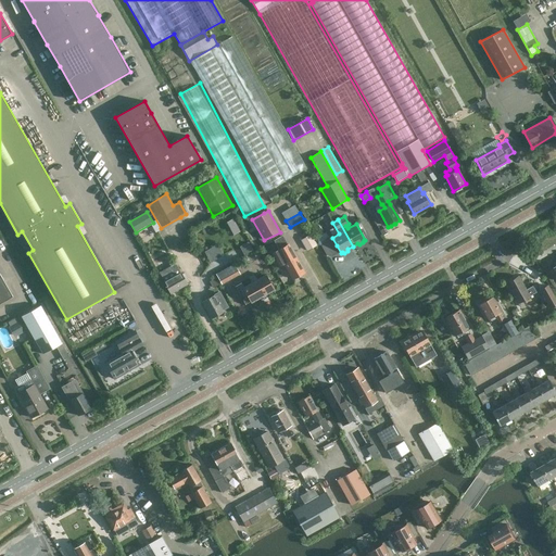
[(301,240),(306,250),(315,244),(310,235),(301,240)]
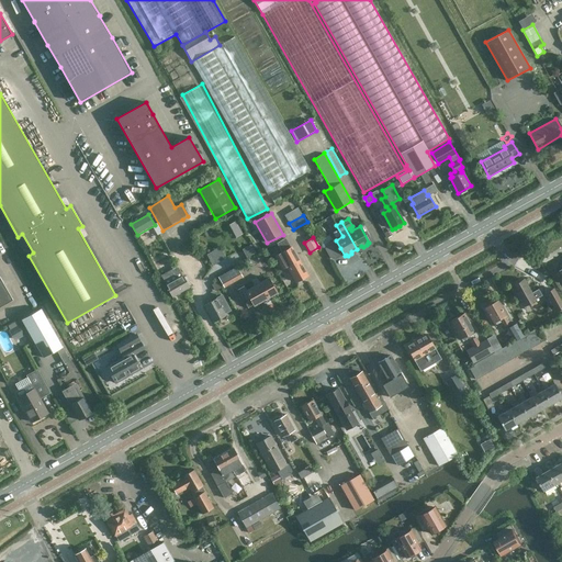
[(291,247),(285,238),(276,244),(281,253),(274,257),(282,269),(287,267),(296,282),(298,281),(299,282),(302,280),(303,278),(307,276),(298,259),(295,255),(291,247)]
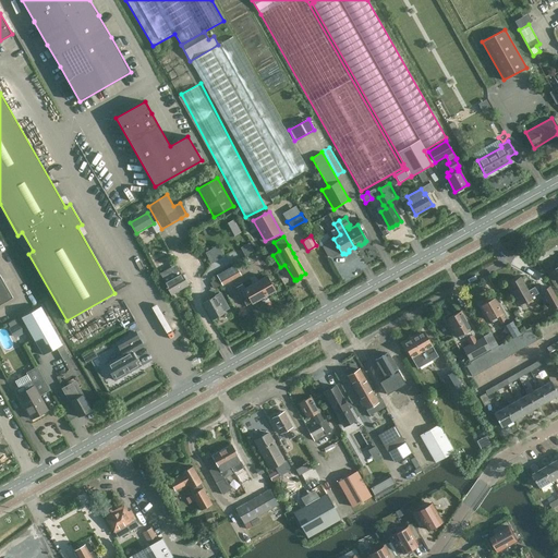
[(250,243),(241,249),(245,256),(254,252),(250,243)]
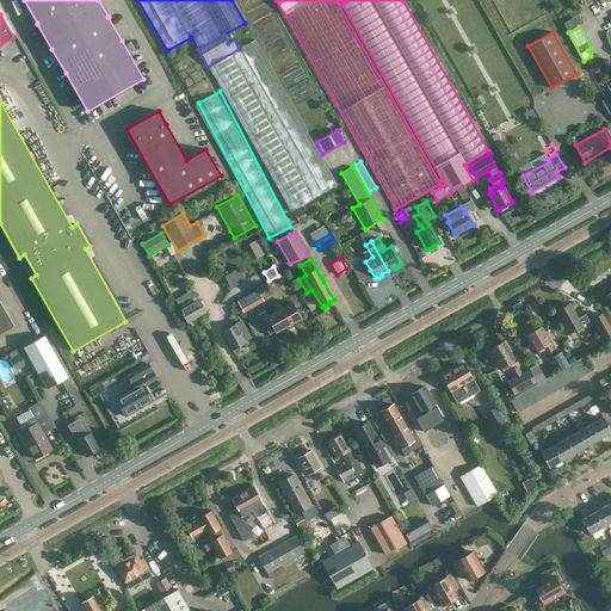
[(241,267),(226,275),(232,287),(247,279),(241,267)]
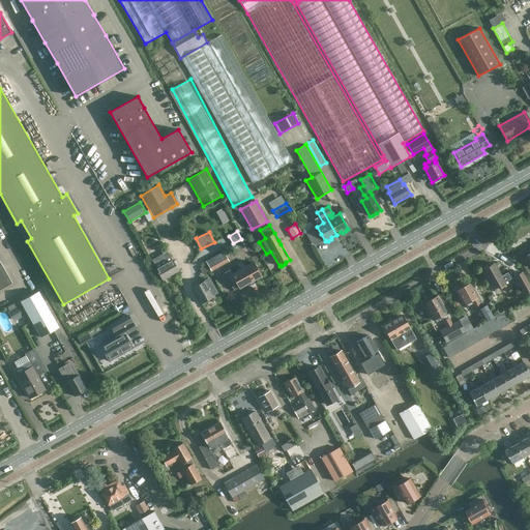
[(163,280),(178,271),(167,252),(152,260),(157,268),(156,269),(163,280)]
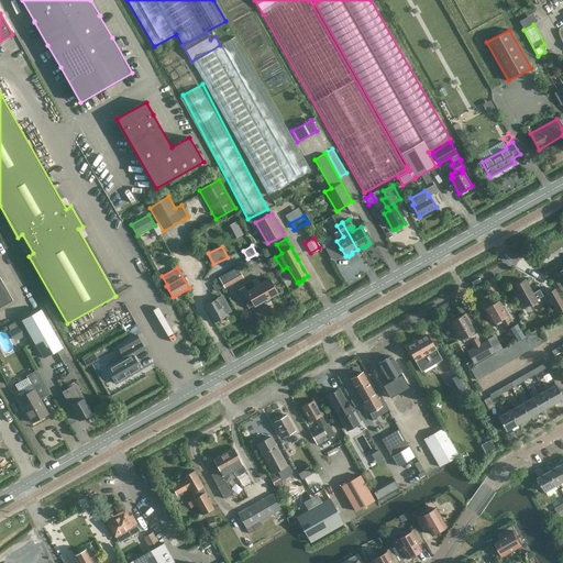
[(219,278),(224,287),(241,277),(236,268),(219,278)]
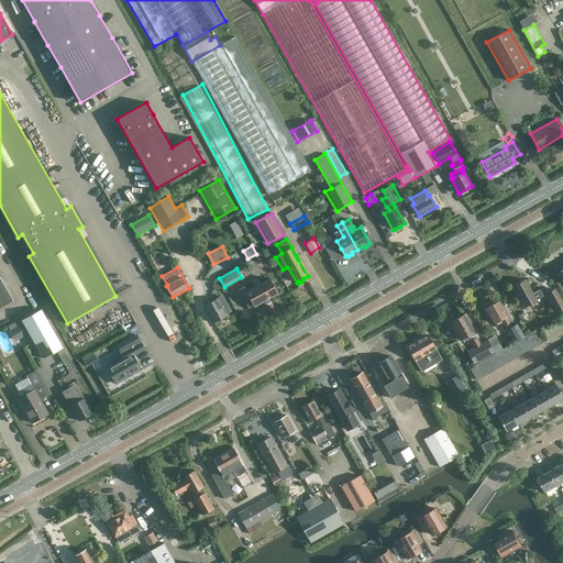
[(0,277),(0,307),(13,300),(0,277)]
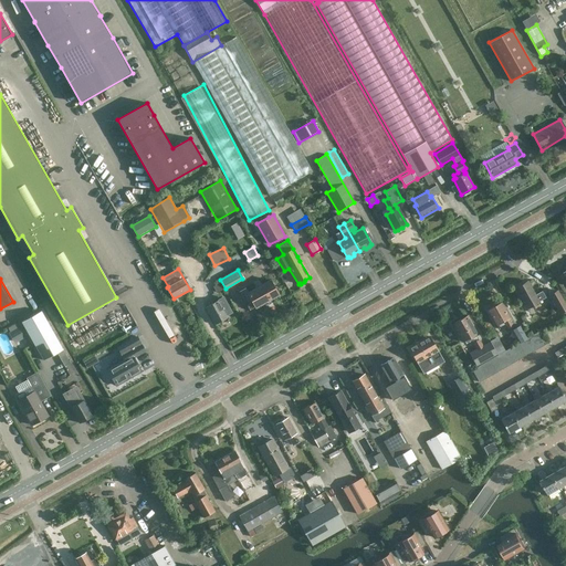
[(279,295),(270,280),(248,292),(245,289),(240,292),(250,310),(254,306),(255,308),(279,295)]
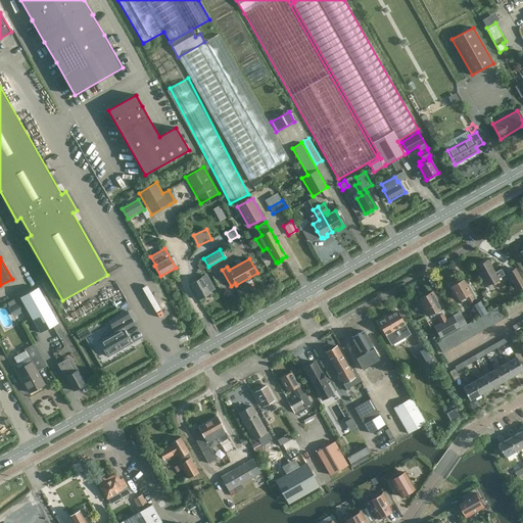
[(498,278),(504,275),(501,269),(494,272),(487,259),(476,267),(486,286),(498,279),(498,278)]
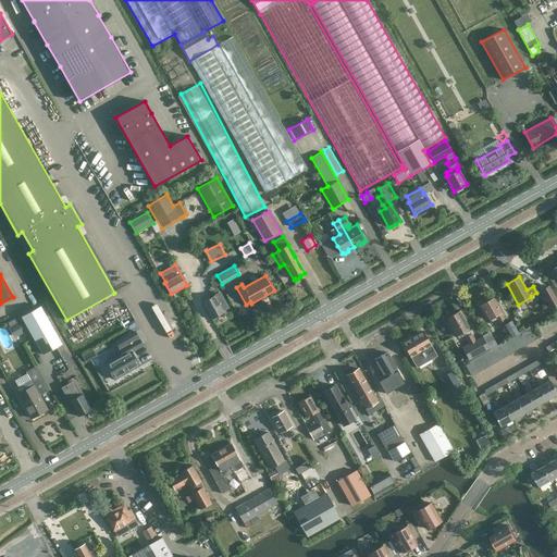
[(217,279),(210,283),(213,288),(220,285),(217,279)]
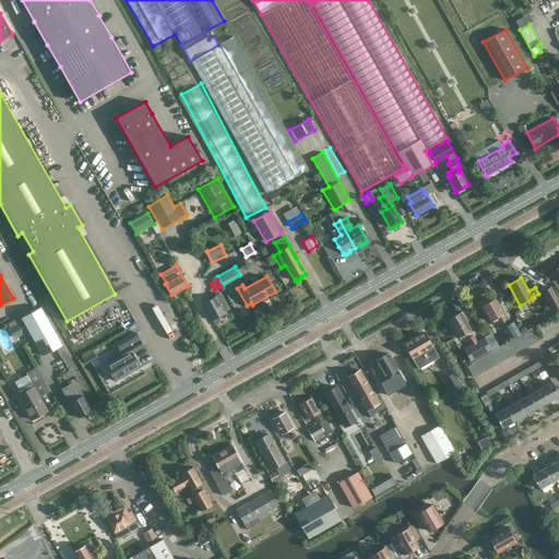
[(558,302),(550,287),(543,292),(552,310),(558,306),(558,302)]
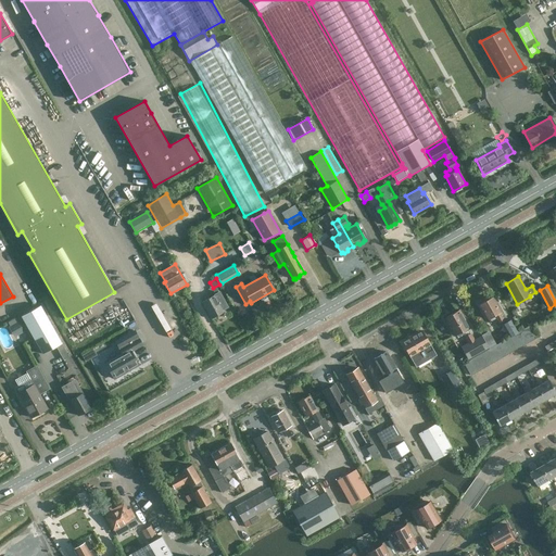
[(211,318),(223,312),(214,295),(202,302),(211,318)]
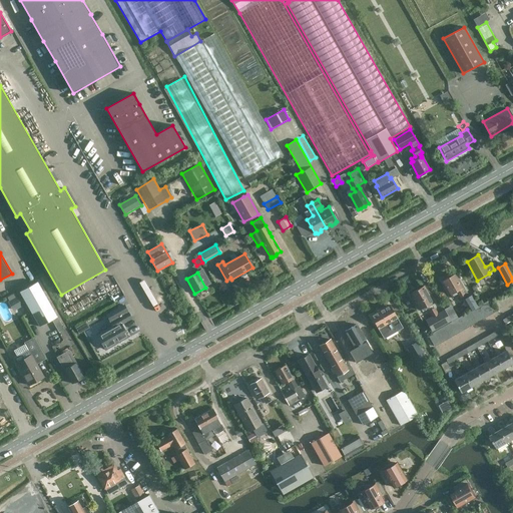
[(442,281),(450,295),(456,292),(460,299),(465,296),(461,289),(462,289),(453,274),(442,281)]
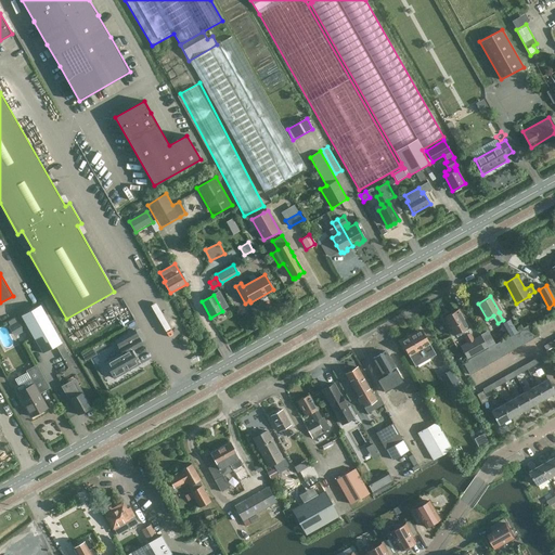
[(42,353),(62,343),(40,305),(21,315),(42,353)]
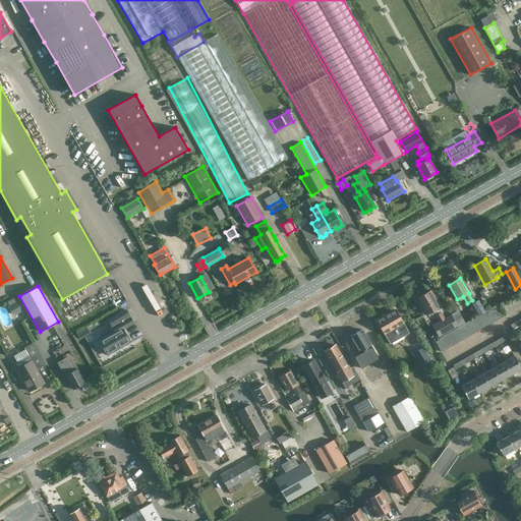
[(415,299),(422,309),(425,315),(440,307),(430,290),(415,299)]
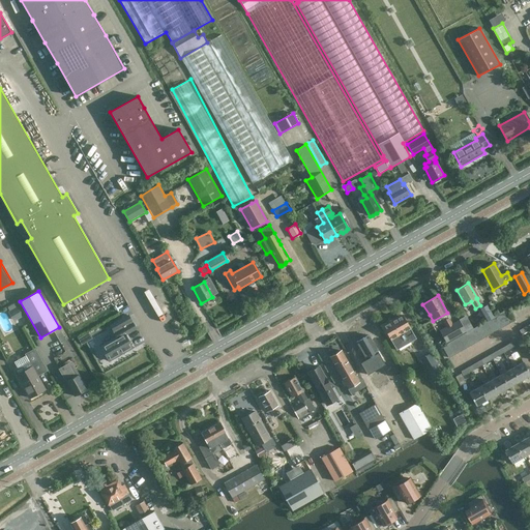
[(16,302),(6,307),(13,322),(23,317),(16,302)]
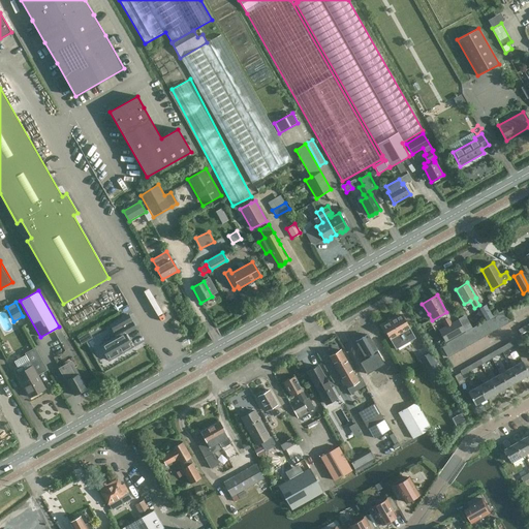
[(488,319),(490,318),(493,316),(489,307),(483,310),(488,319)]
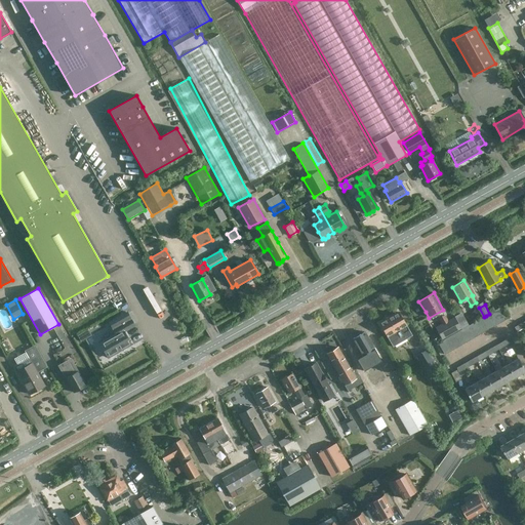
[(503,321),(509,318),(510,318),(502,307),(497,310),(503,321)]
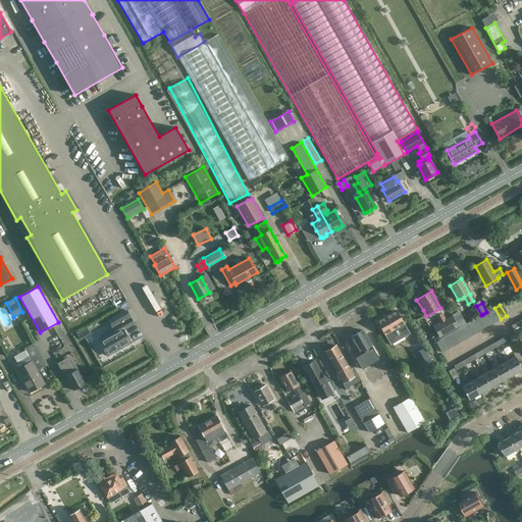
[(488,311),(496,322),(501,319),(494,308),(488,311)]
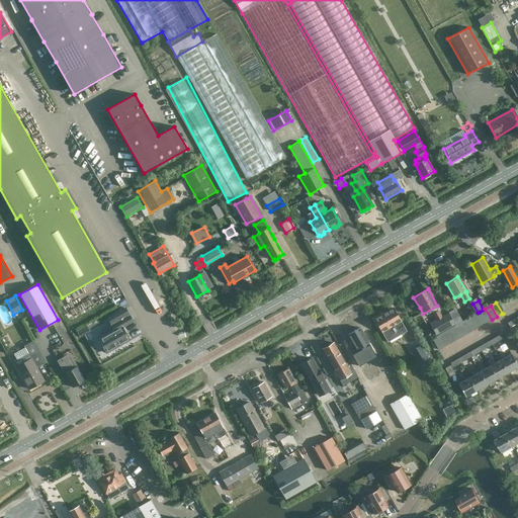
[(393,308),(373,319),(380,331),(395,323),(398,329),(403,325),(393,308)]
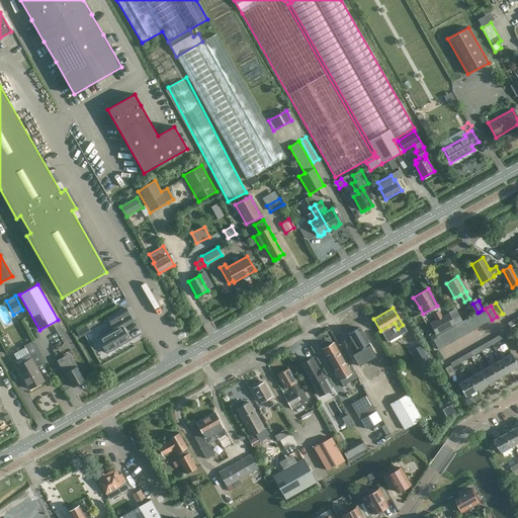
[(124,309),(108,318),(114,329),(98,338),(106,353),(116,347),(115,346),(119,344),(119,345),(130,340),(121,327),(133,322),(124,309)]
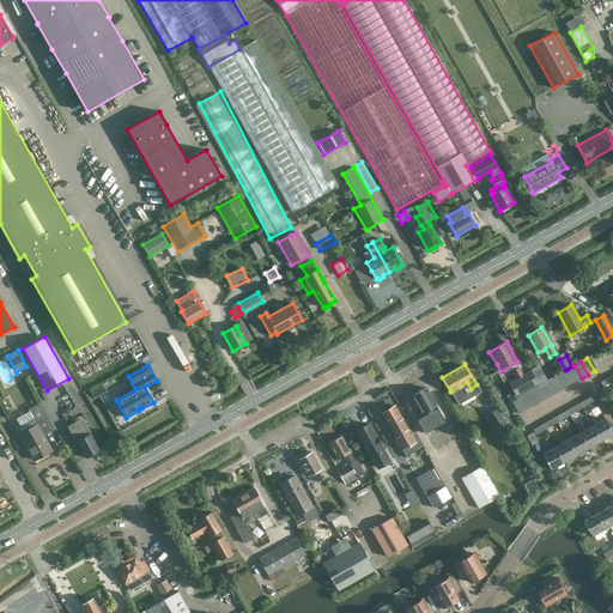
[(571,366),(568,369),(576,382),(582,378),(574,365),(571,366)]
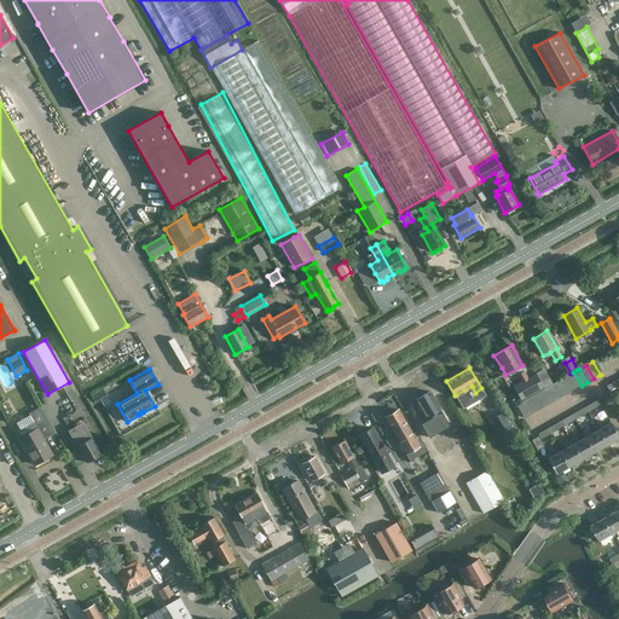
[(524,371),(522,372),(516,375),(521,383),(528,380),(524,371)]
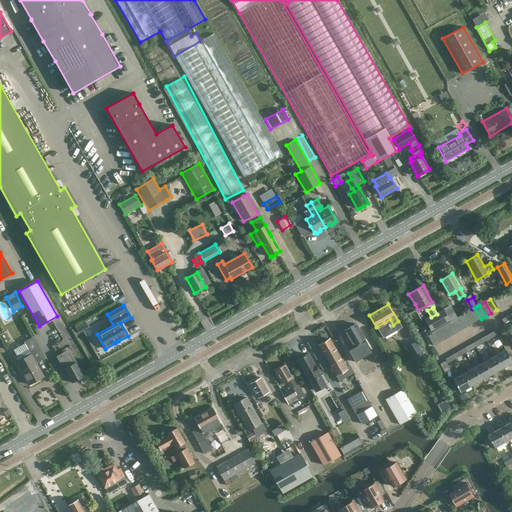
[(472,309),(469,311),(475,322),(481,319),(474,308),(472,309)]
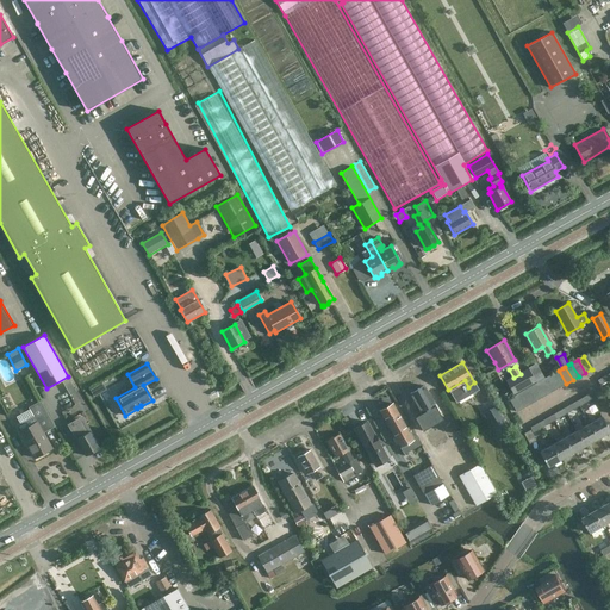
[(559,371),(553,374),(560,387),(566,384),(559,371)]
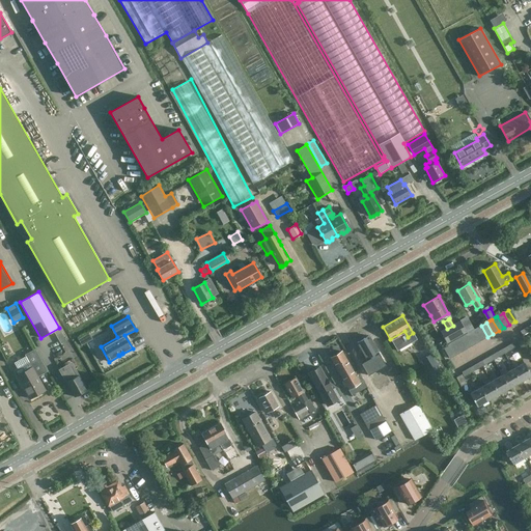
[(475,329),(482,340),(487,337),(481,326),(475,329)]
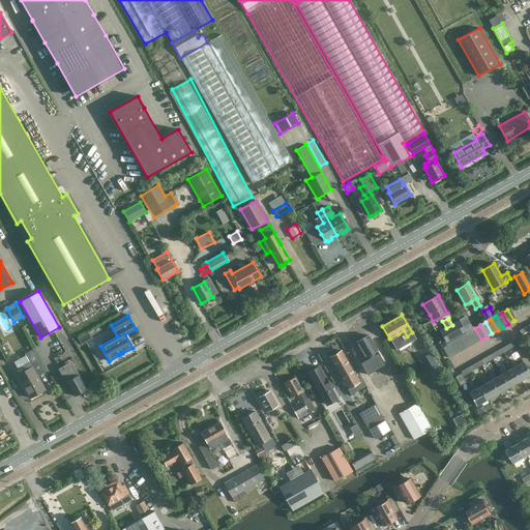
[(60,344),(66,340),(59,327),(53,330),(60,344)]
